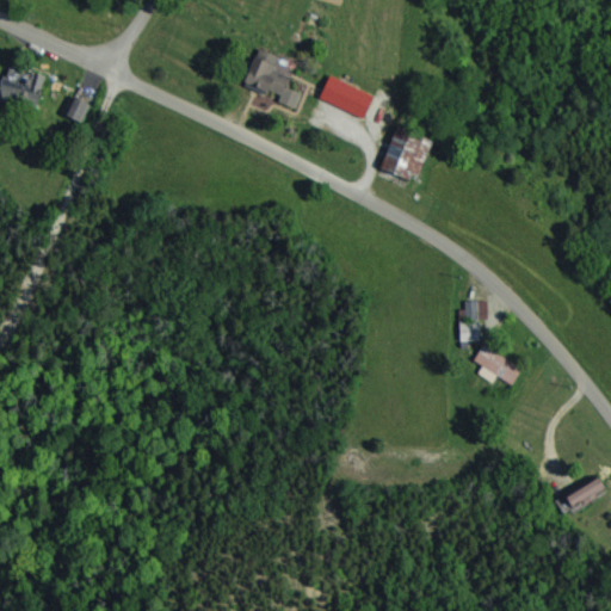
[(295,107),(301,92),(289,87),(291,78),(273,71),(278,55),(259,49),(247,84),(279,94),(277,102),(295,107)]
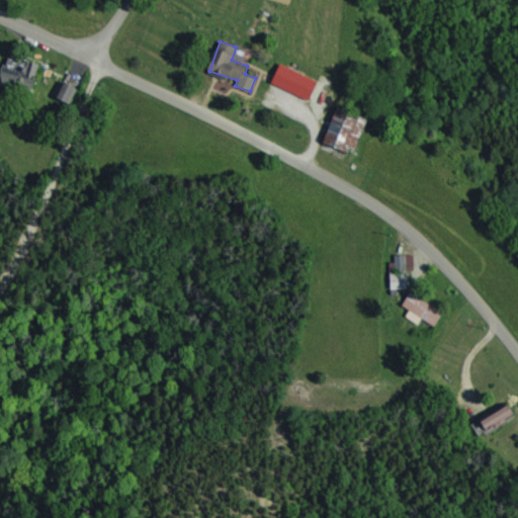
[(38,65),(8,59),(6,66),(3,66),(0,83),(0,86),(20,91),(21,84),(33,86),(38,65)]
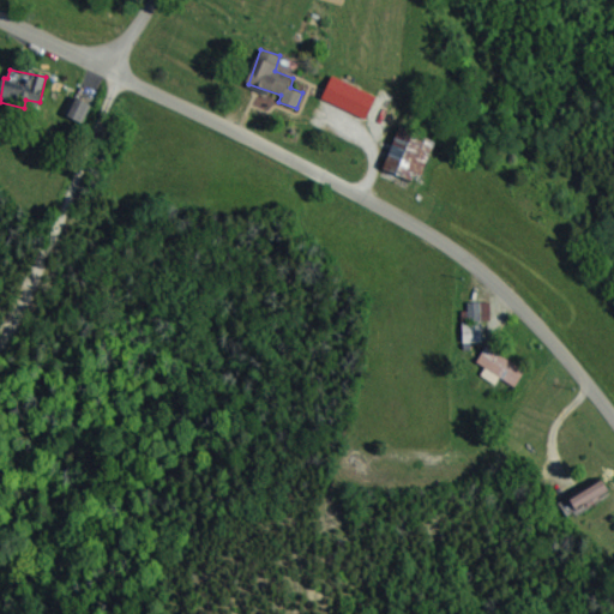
[(321,98),(367,120),(378,97),(332,76),(321,98)]
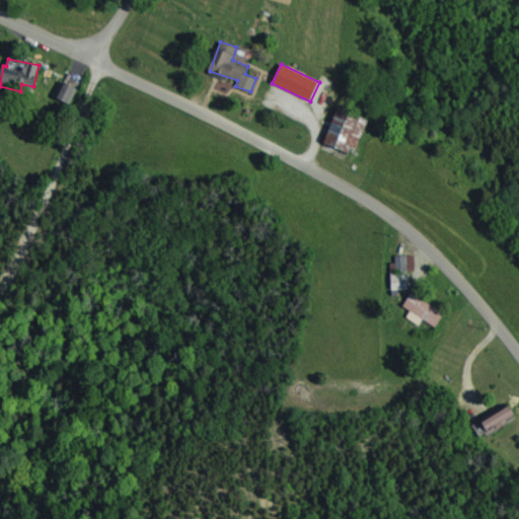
[(59,99),(72,103),(77,86),(65,82),(59,99)]
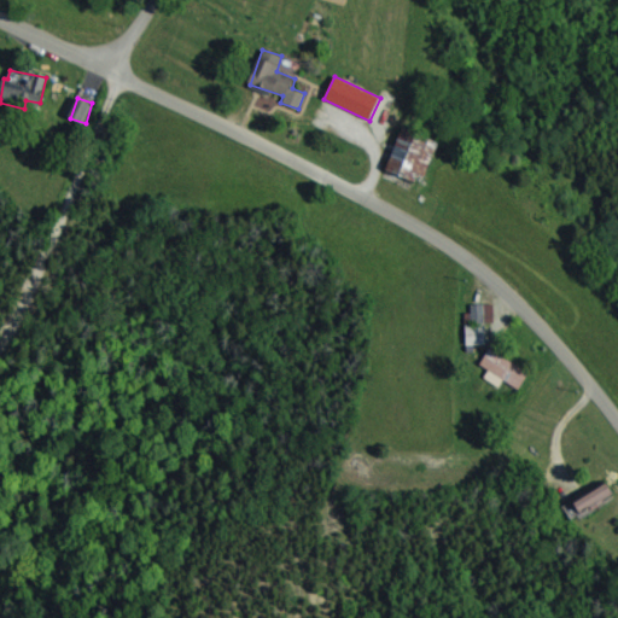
[(436,136),(400,129),(390,173),(426,181),(436,136)]
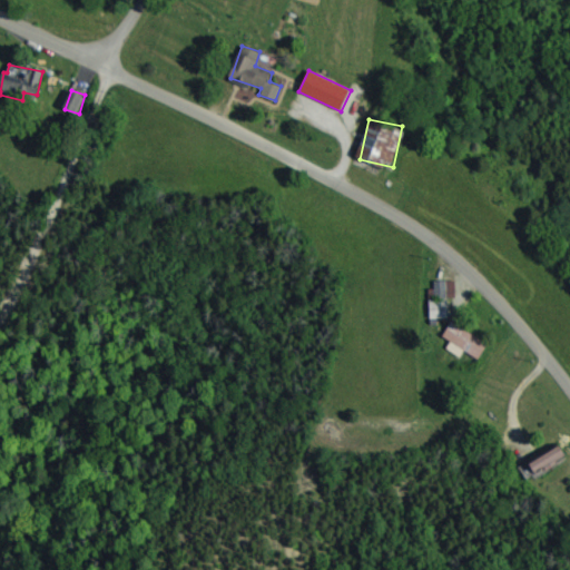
[(450,341),(445,349),(460,357),(464,351),(478,360),(488,343),(452,322),(443,336),(450,341)]
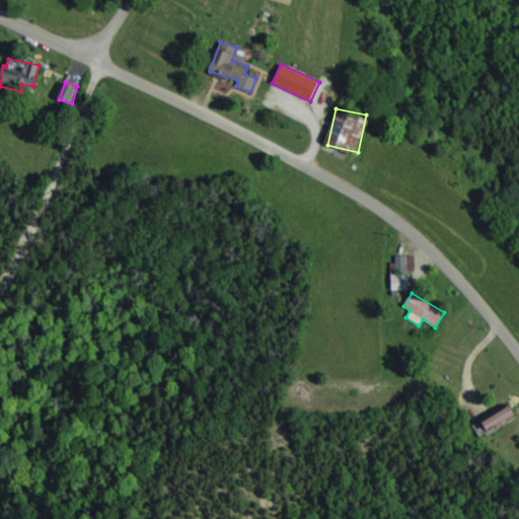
[(516,414),(511,404),(484,420),(489,429),(516,414)]
